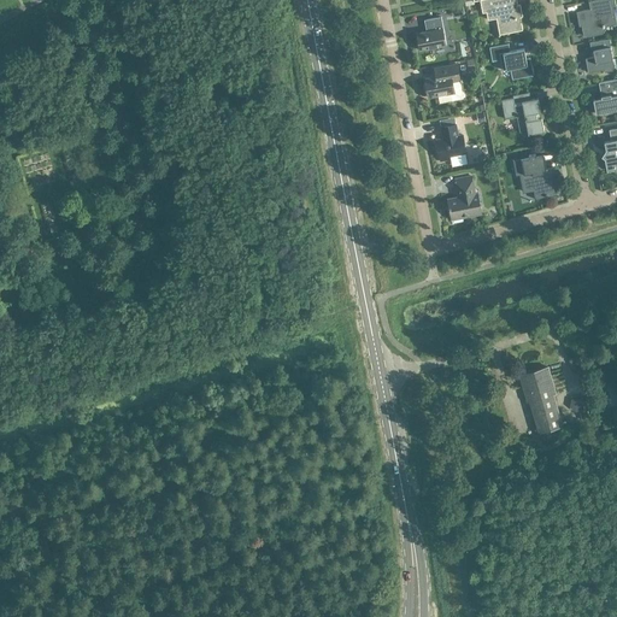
[(464,0),(465,6),(474,5),(474,1),(480,0),(482,13),(486,12),(488,19),(503,17),(505,34),(522,30),(519,17),(522,17),(519,5),(516,5),(513,0),(464,0)]
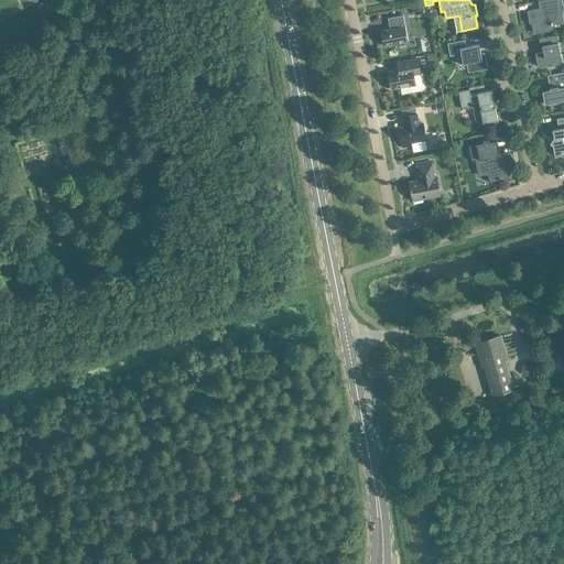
[(545,0),(546,7),(539,9),(530,10),(528,13),(529,24),(532,23),(534,33),(550,31),(552,26),(552,25),(553,25),(552,24),(562,23),(557,6),(563,4),(561,0),(545,0)]
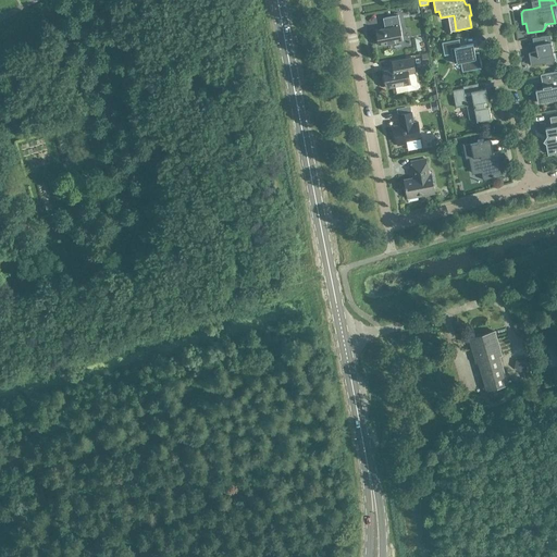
[(375,31),(376,35),(379,46),(403,40),(398,15),(385,17),(387,28),(375,31)]
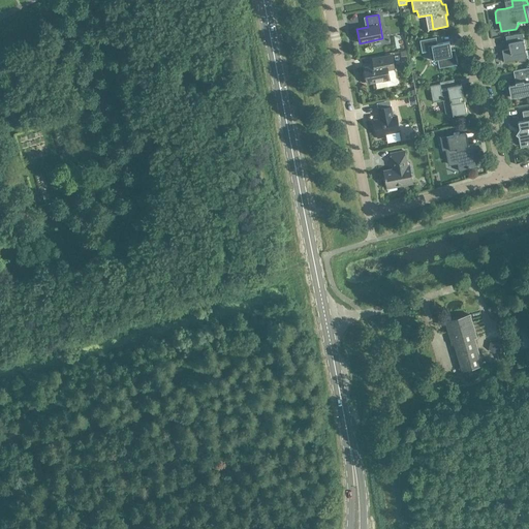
[(509,49),(507,49),(502,51),(504,62),(518,60),(518,62),(525,60),(524,52),(526,52),(524,40),(522,40),(521,34),(505,36),(506,44),(508,43),(509,49)]
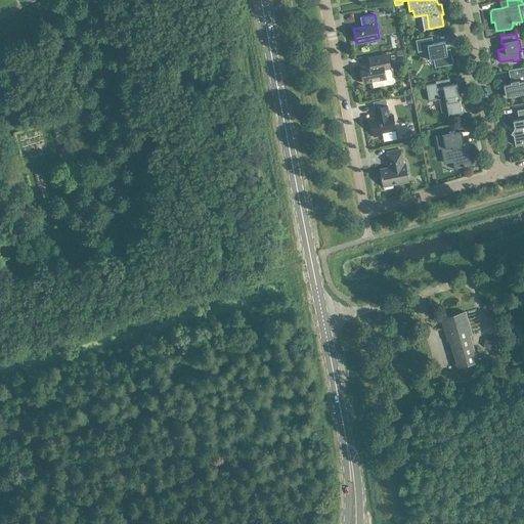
[(447,55),(446,49),(445,41),(433,44),(432,37),(416,40),(418,52),(425,51),(427,59),(433,58),(435,68),(453,63),(451,54),(447,55)]
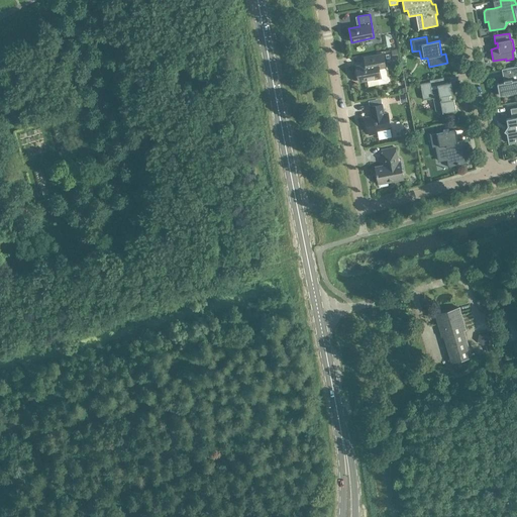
[(364,58),(366,65),(355,66),(356,70),(355,71),(356,78),(358,79),(358,82),(381,78),(379,69),(385,68),(383,54),(364,58)]
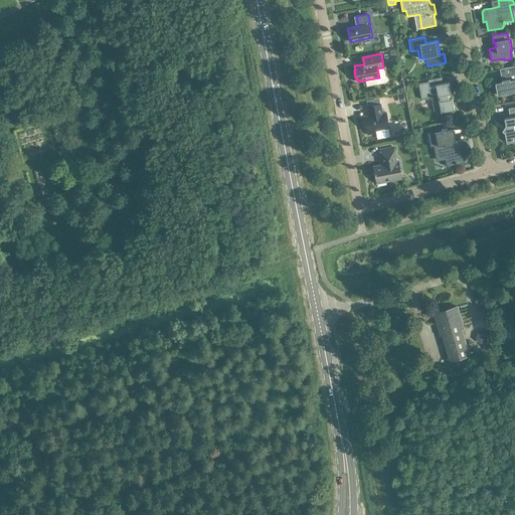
[(514,65),(500,69),(501,76),(503,76),(504,79),(502,80),(502,82),(495,83),(497,95),(504,94),(505,96),(513,95),(512,93),(514,92),(514,65)]
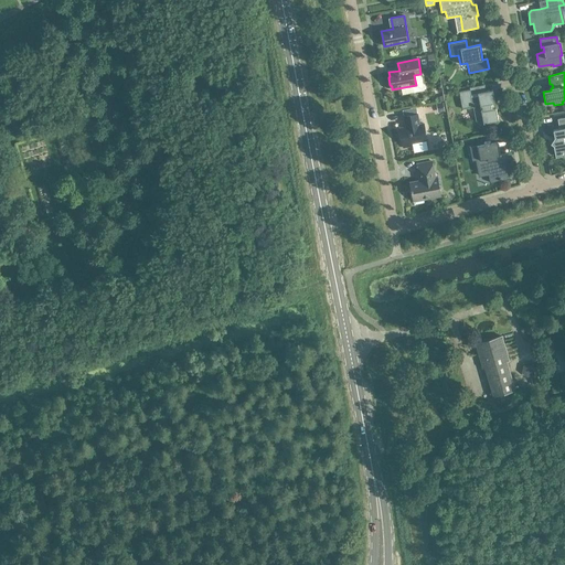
[(390,89),(380,91),(381,100),(391,99),(390,89)]
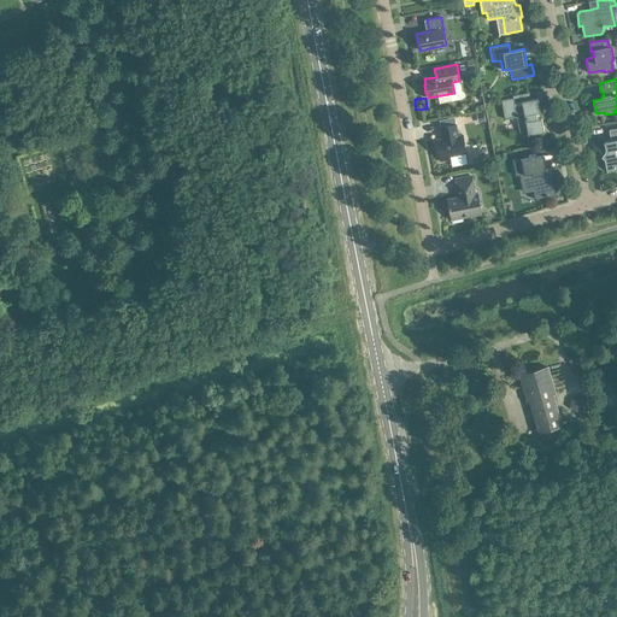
[(528,134),(544,131),(541,118),(539,118),(538,112),(540,112),(538,98),(522,101),(522,104),(516,106),(513,98),(501,100),(505,118),(517,116),(519,133),(528,131),(528,134)]
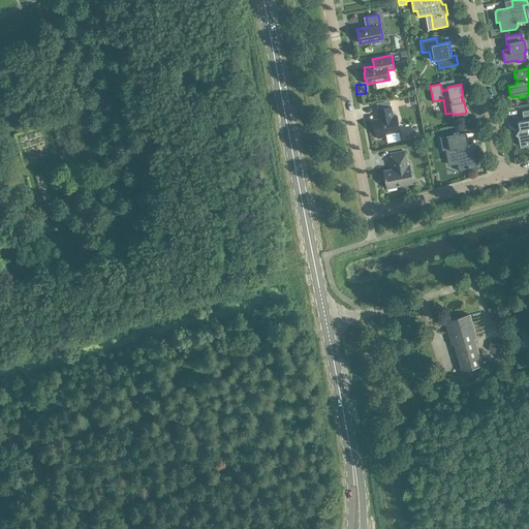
[(508,117),(517,115),(515,104),(506,106),(508,117)]
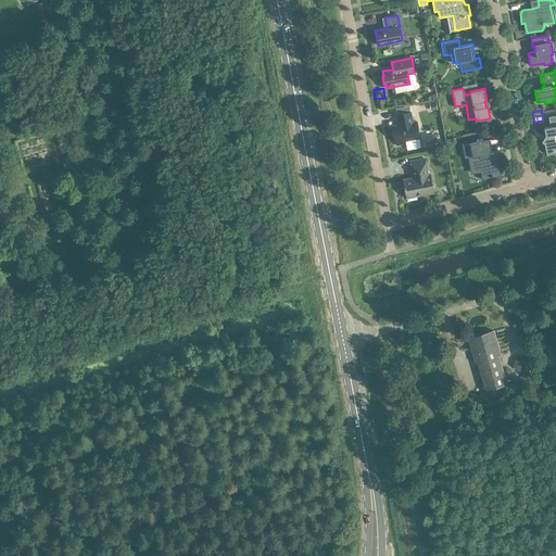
[(401,125),(400,125),(393,126),(394,129),(392,131),(394,138),(395,139),(397,146),(406,144),(405,141),(420,138),(417,122),(413,123),(411,112),(397,114),(399,123),(400,122),(401,125)]
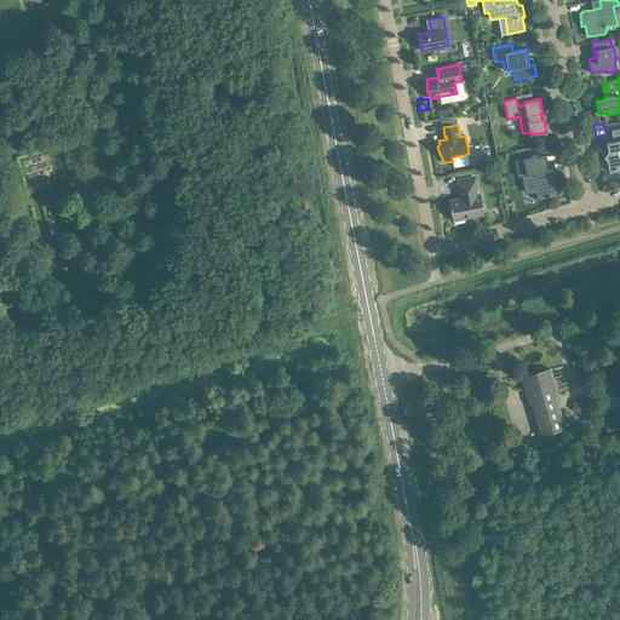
[(604,158),(607,160),(609,172),(619,170),(619,128),(612,131),(614,142),(607,143),(608,150),(604,158)]
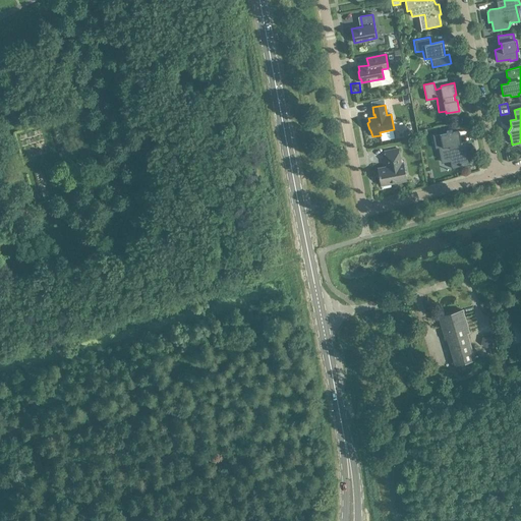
[(464,150),(463,142),(461,142),(458,130),(452,132),(452,130),(447,131),(447,133),(441,134),(443,147),(449,146),(451,154),(451,153),(452,157),(454,161),(457,164),(459,166),(461,165),(461,166),(462,166),(470,164),(467,149),(464,150)]
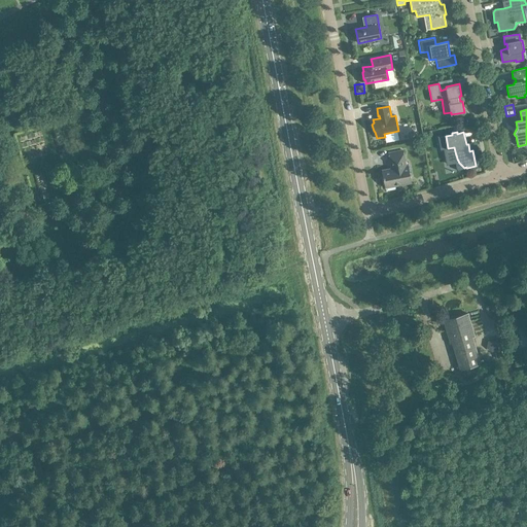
[(393,168),(391,169),(383,170),(384,177),(383,177),(383,179),(384,179),(386,187),(387,187),(387,186),(394,184),(394,186),(411,182),(408,166),(406,166),(402,150),(389,153),(391,164),(392,164),(393,168)]
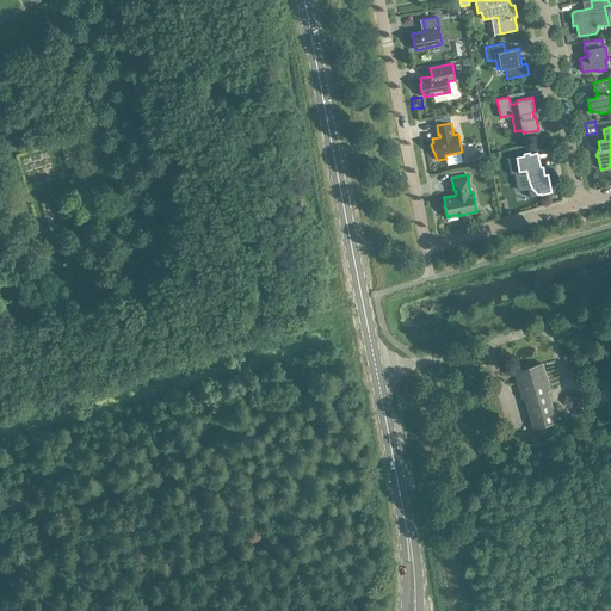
[(548,392),(550,390),(543,364),(514,371),(523,399),(525,397),(534,429),(556,421),(548,392)]
